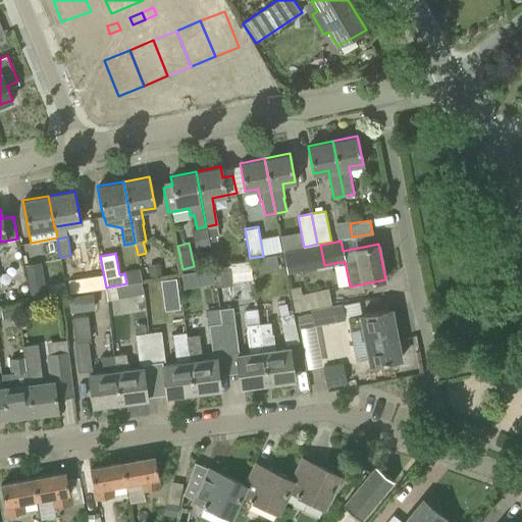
[(40,262),(24,265),(30,296),(46,294),(40,262)]
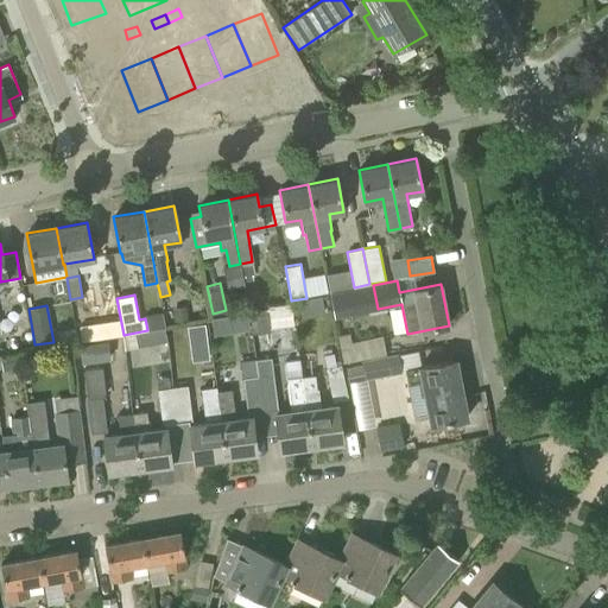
[(188,321),(185,306),(171,309),(173,323),(188,321)]
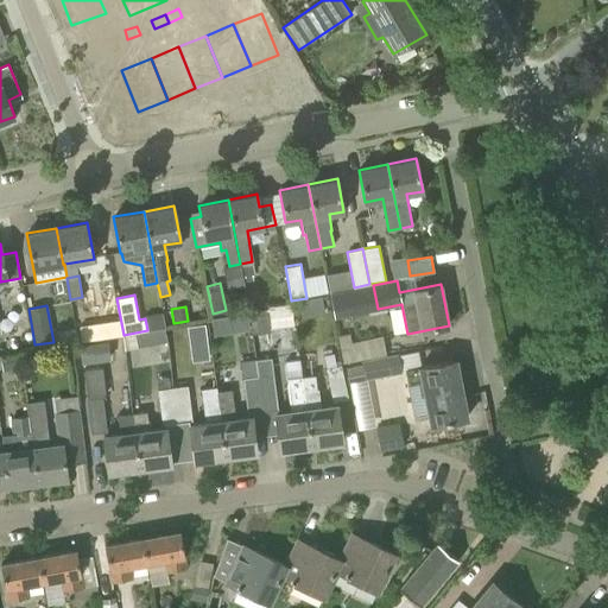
[(266,309),(251,311),(251,314),(253,333),(270,330),(266,309)]
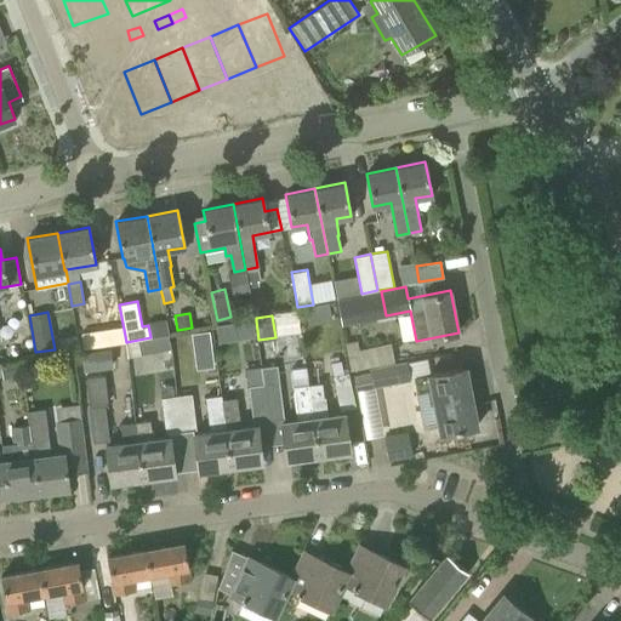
[(252,319),(234,323),(237,340),(255,337),(252,319)]
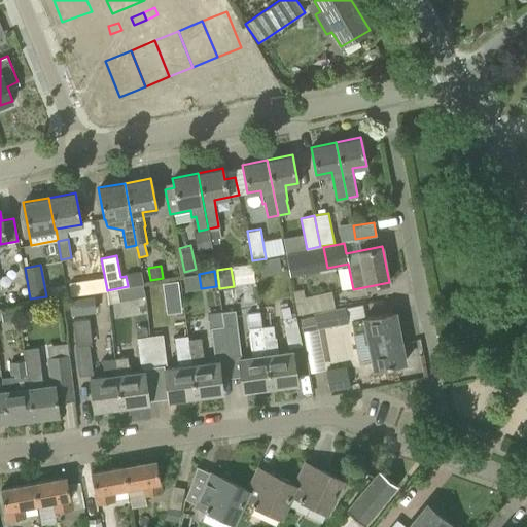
[(102,277),(84,279),(86,291),(104,288),(102,277)]
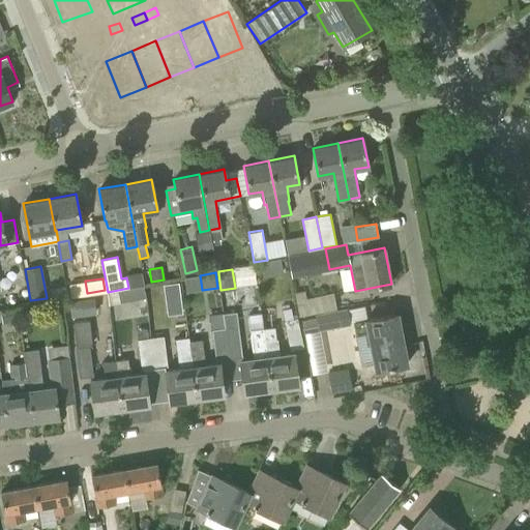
[(180,298),(178,283),(163,285),(165,300),(180,298)]
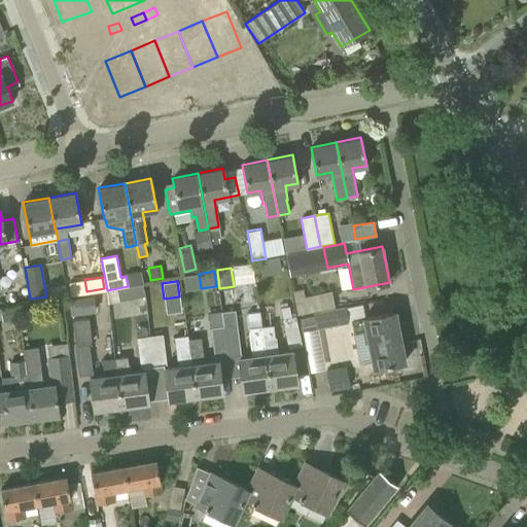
[(297,315),(335,308),(331,291),(305,296),(303,288),(292,290),(297,315)]
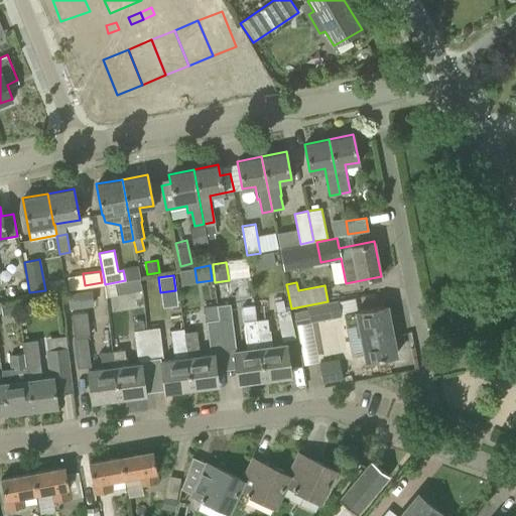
[(71,308),(94,304),(92,289),(69,293),(71,308)]
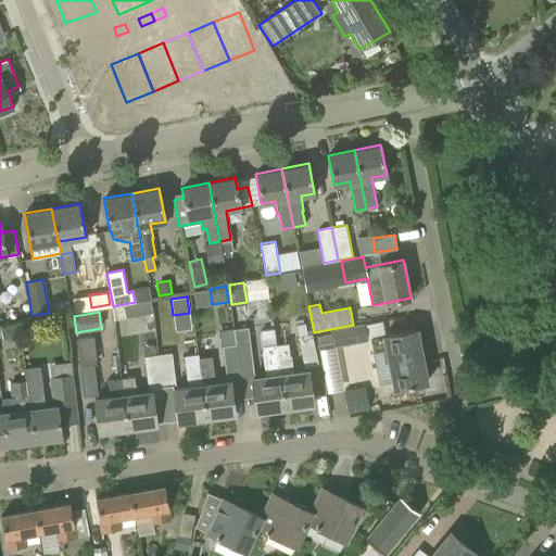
[(319,350),(367,341),(364,324),(331,330),(332,333),(316,336),(319,350)]
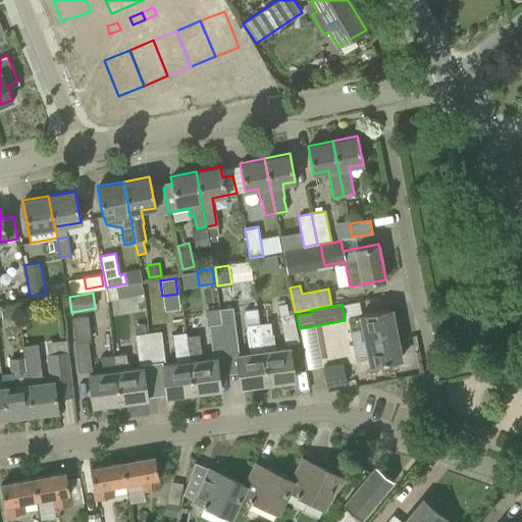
[(257,306),(243,308),(245,322),(259,321),(257,306)]
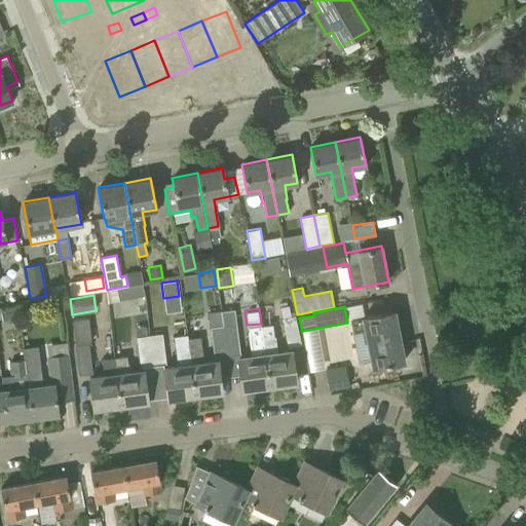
[(223,326),(227,355),(240,353),(236,325),(235,309),(221,310),(223,326)]
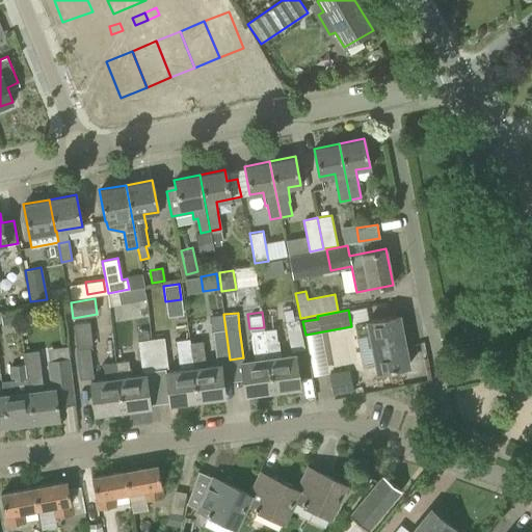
[(408,366),(399,315),(354,323),(356,338),(366,336),(368,347),(371,346),(376,372),(408,366)]
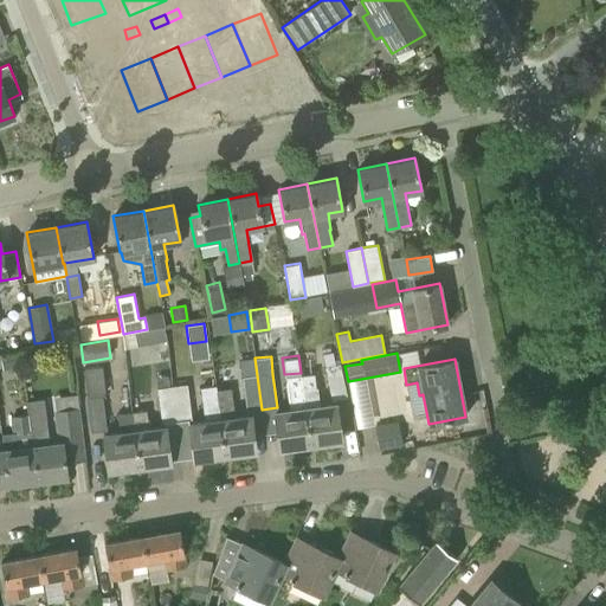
[(333,400),(347,397),(340,363),(326,366),(333,400)]
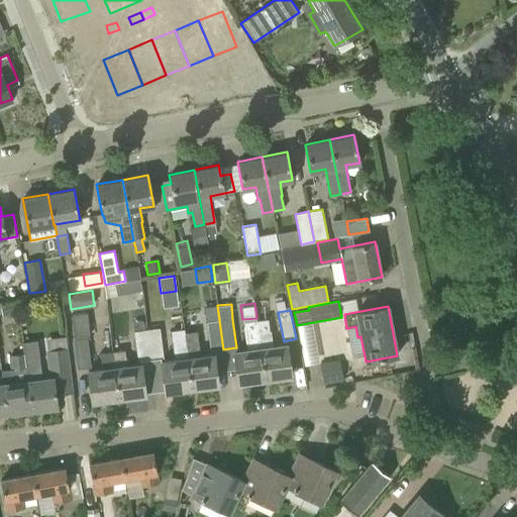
[(72,314),(78,369),(90,367),(87,338),(90,334),(87,312),(72,314)]
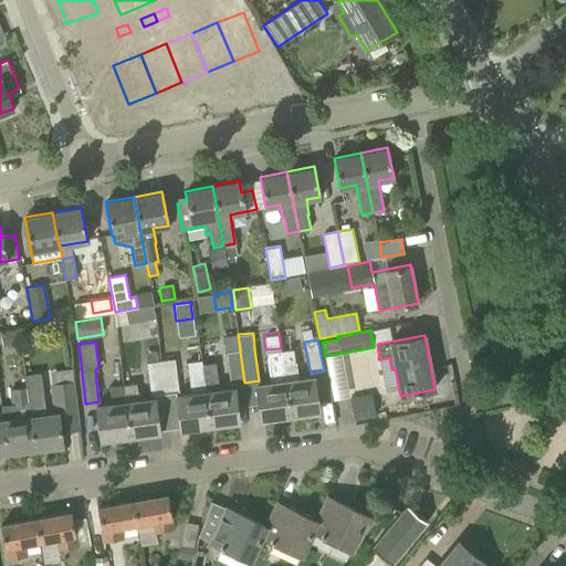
[(281,350),(289,415),(318,411),(314,377),(299,379),(296,362),(295,362),(294,348),(281,350)]
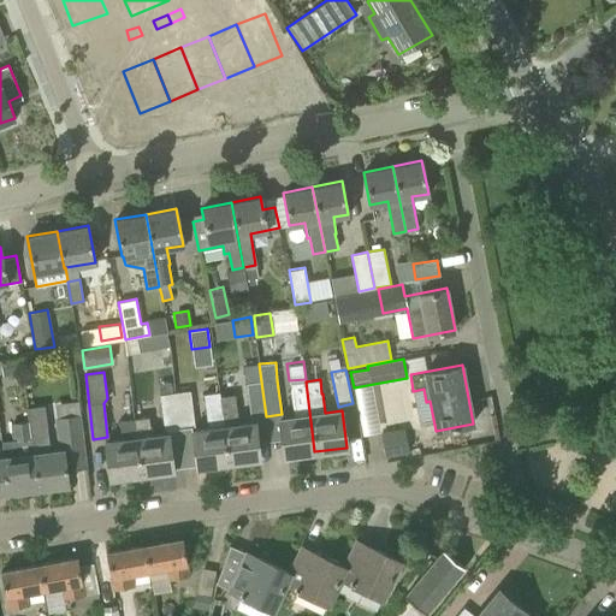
[(179,427),(176,392),(172,392),(171,381),(159,384),(164,430),(179,427)]
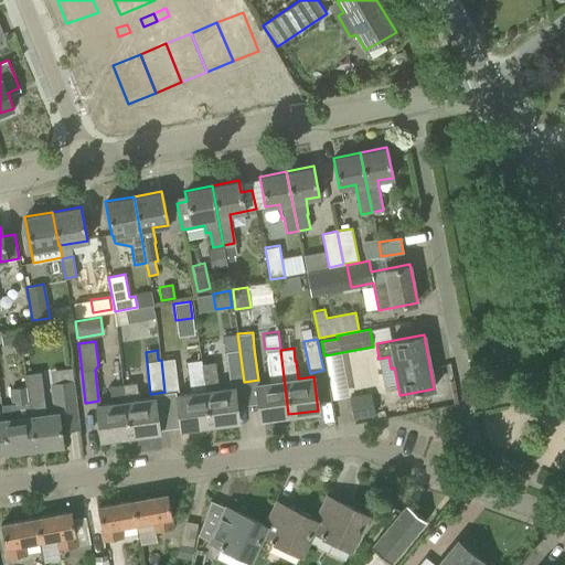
[(231,383),(244,382),(240,350),(226,351),(231,383)]
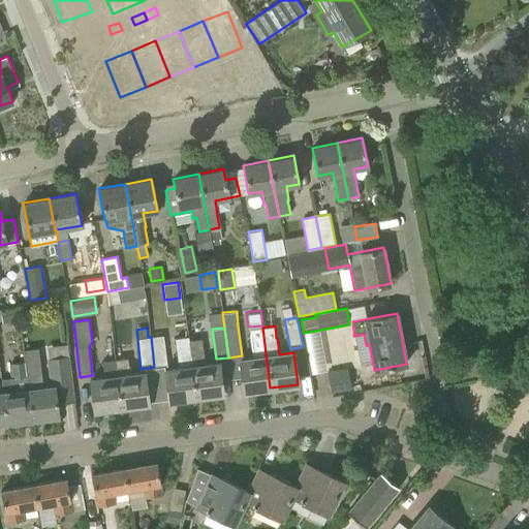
[(243,392),(270,387),(262,328),(251,329),(254,358),(239,360),(243,392)]
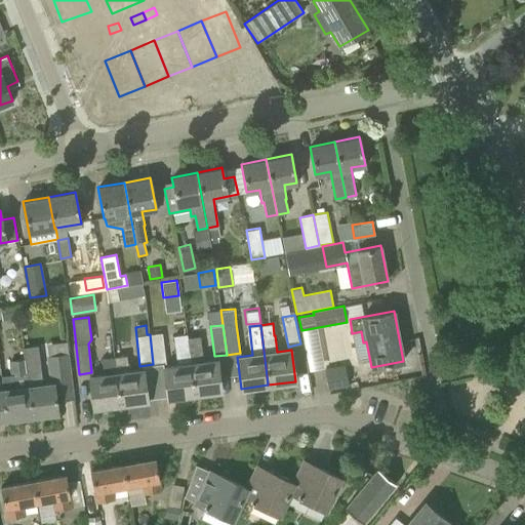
[(150,334),(153,364),(166,363),(162,332),(150,334)]
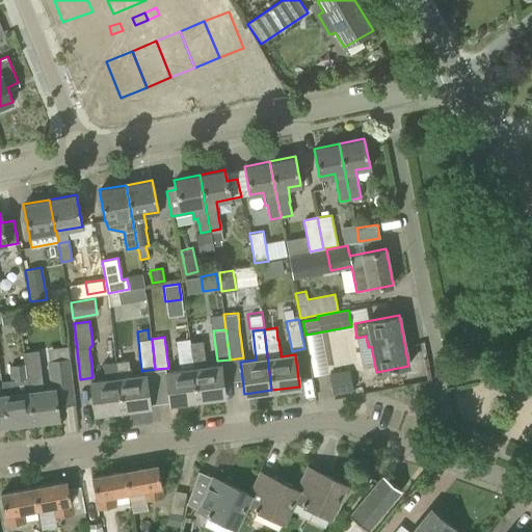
[(190,342),(189,338),(177,340),(180,370),(165,372),(169,403),(196,400),(192,368),(190,342)]
